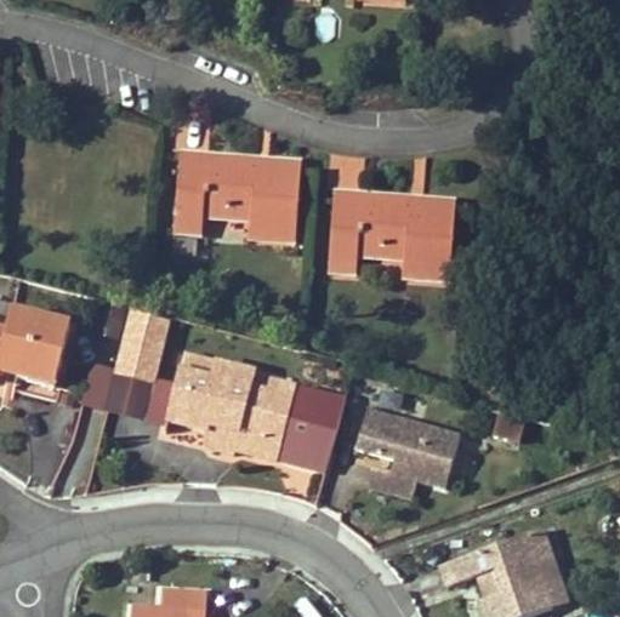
[(300,170),(300,160),(180,152),(178,163),(225,166),(226,158),(254,160),(252,170),(265,171),(265,166),(300,170)]
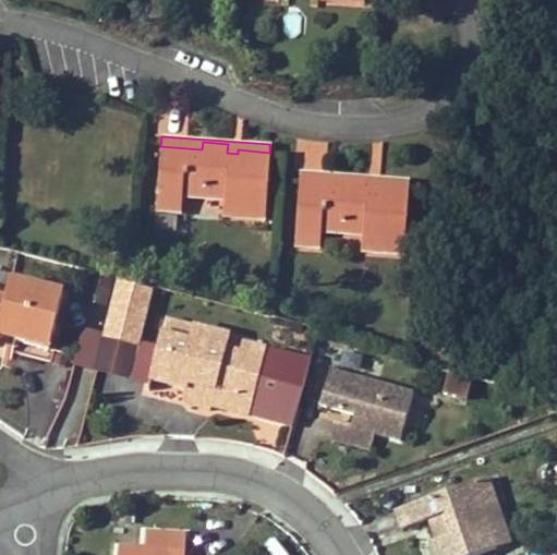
[(223,202),(222,209),(265,213),(269,153),(238,149),(238,154),(227,153),(228,144),(203,142),(202,149),(160,146),(156,204),(182,205),(182,198),(183,186),(207,189),(207,182),(225,182),(223,202)]
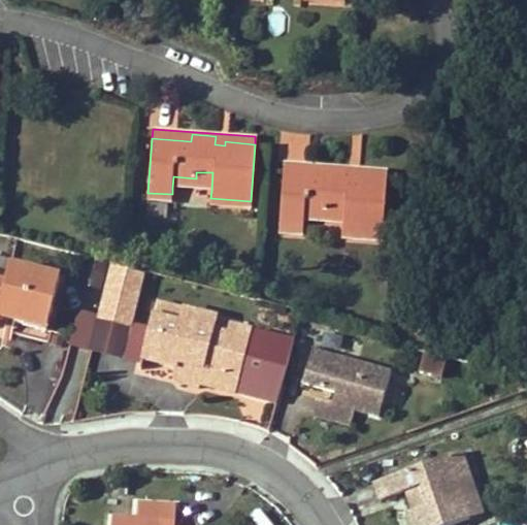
[(387,178),(387,169),(284,162),(283,171),(323,174),(324,169),(348,170),(348,179),(358,181),(358,176),(387,178)]
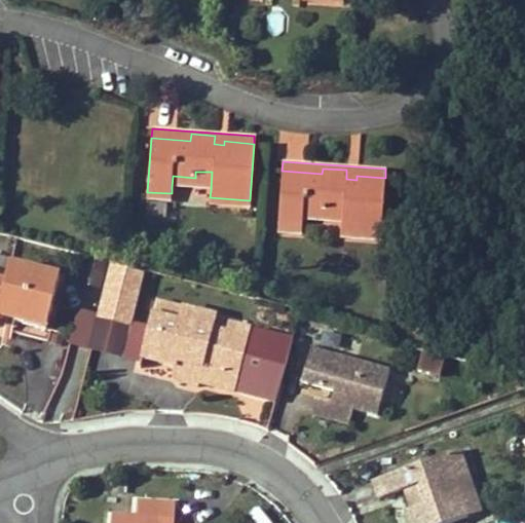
[(340,222),(340,230),(381,232),(385,178),(357,176),(357,180),(346,179),(346,170),(323,169),(322,174),(282,171),(277,225),(302,227),(302,220),(303,209),(325,210),(326,204),(341,206),(340,222)]
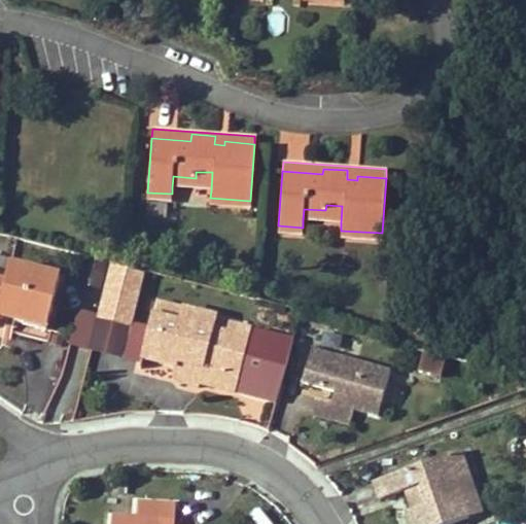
[(173,176),(172,187),(211,190),(212,172),(196,172),(196,178),(173,176)]
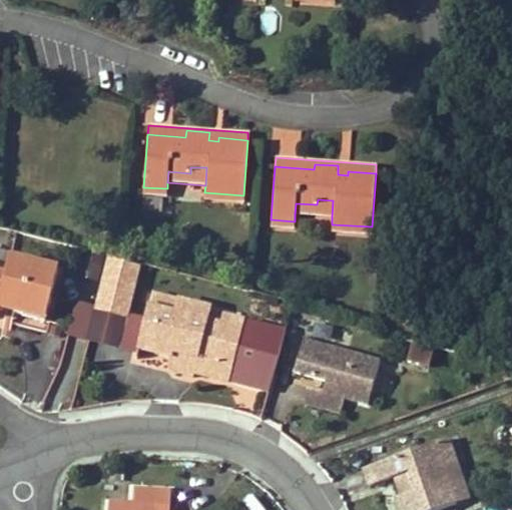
[(166,196),(167,188),(143,187),(142,194),(166,196)]
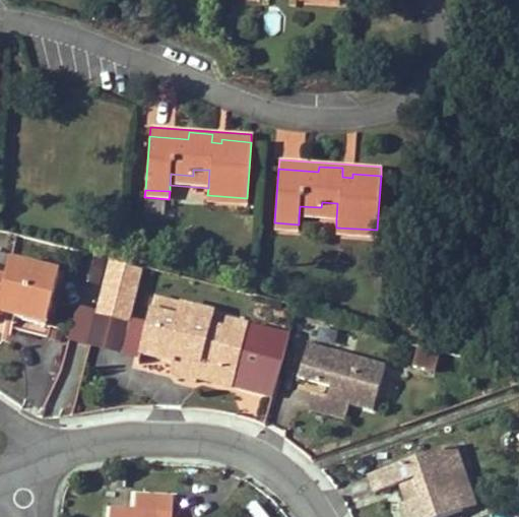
[(246,206),(247,198),(207,195),(207,203),(246,206)]
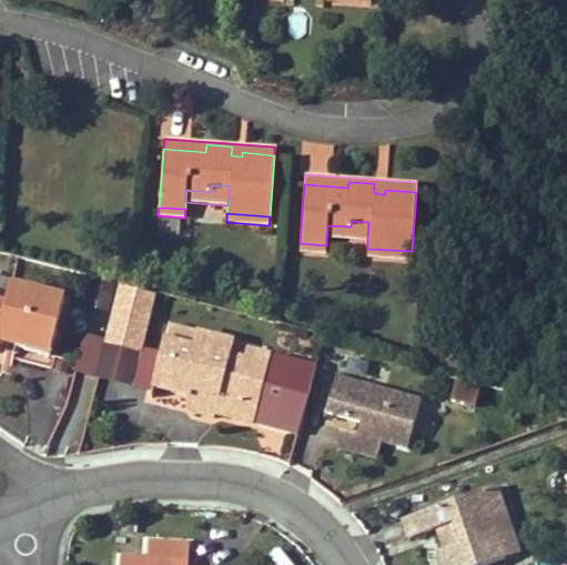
[(327,225),(326,238),(367,240),(368,222),(352,221),(351,226),(327,225)]
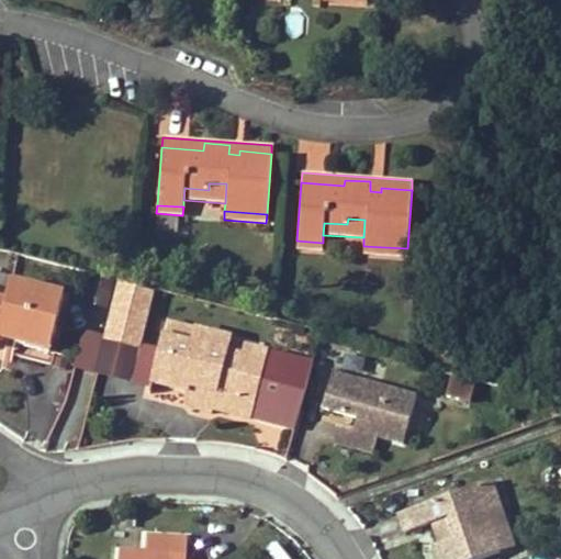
[(322,252),(323,243),(296,241),(296,249),(322,252)]
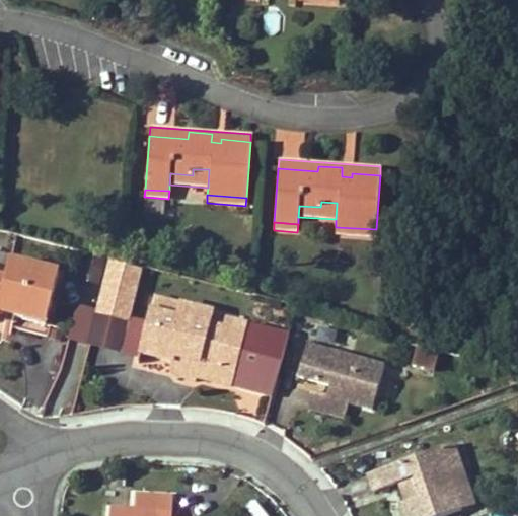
[(375,239),(376,229),(336,227),(335,235),(375,239)]
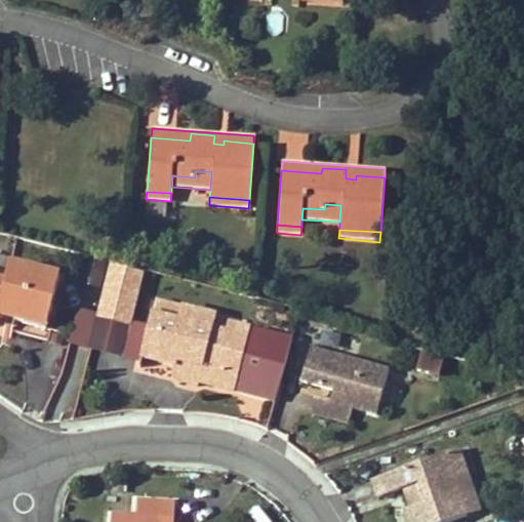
[(0,311),(44,323),(57,273),(9,261),(4,277),(0,276),(0,311)]
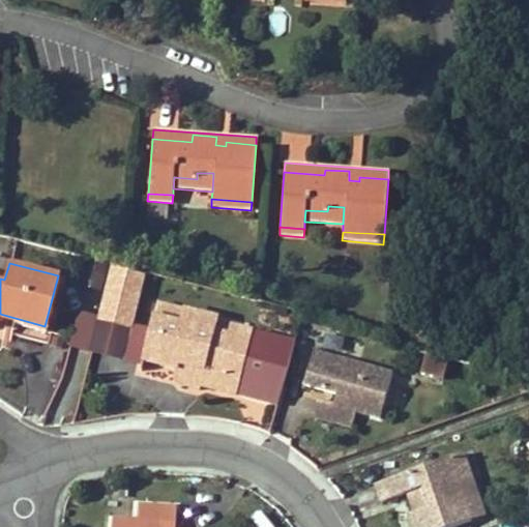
[(129,324),(144,275),(113,267),(99,317),(129,324)]
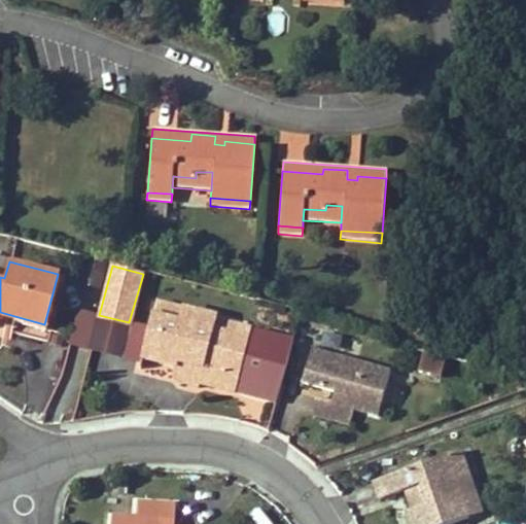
[(293,339),(249,328),(230,323),(228,330),(213,327),(216,315),(182,307),(178,320),(152,314),(148,327),(129,322),(99,315),(92,343),(175,364),(176,360),(186,363),(181,381),(199,386),(200,383),(276,402),(293,339)]
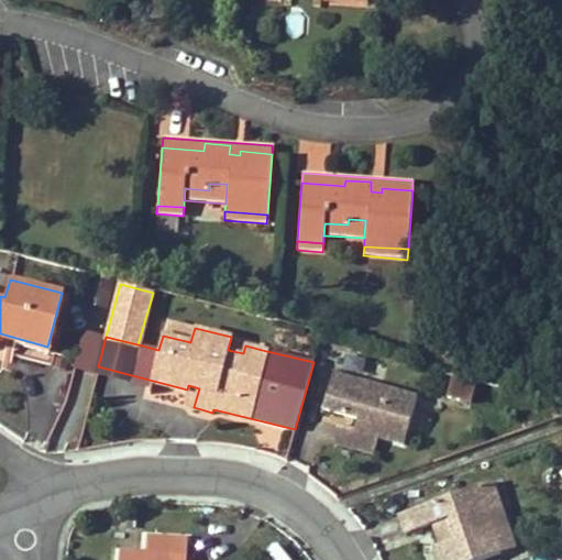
[(333,370),(330,377),(365,387),(367,379),(333,370)]
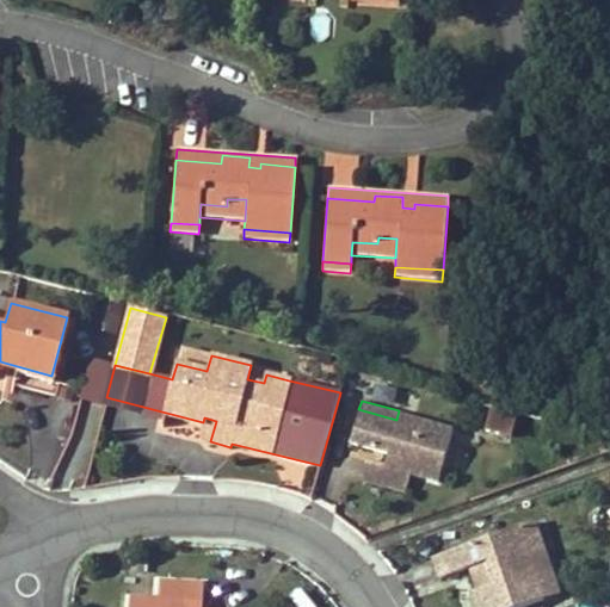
[(486,423),(510,431),(517,409),(491,403),(486,423)]
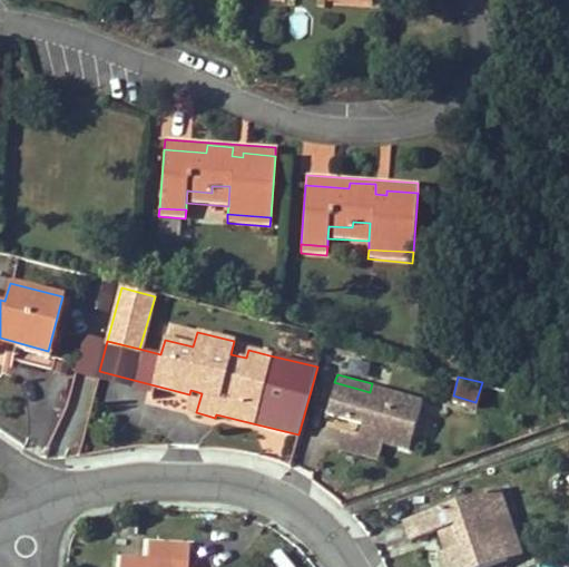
[(421,398),(372,383),(370,392),(334,382),(326,409),(362,419),(360,429),(353,428),(347,447),(376,456),(381,439),(406,446),(421,398)]
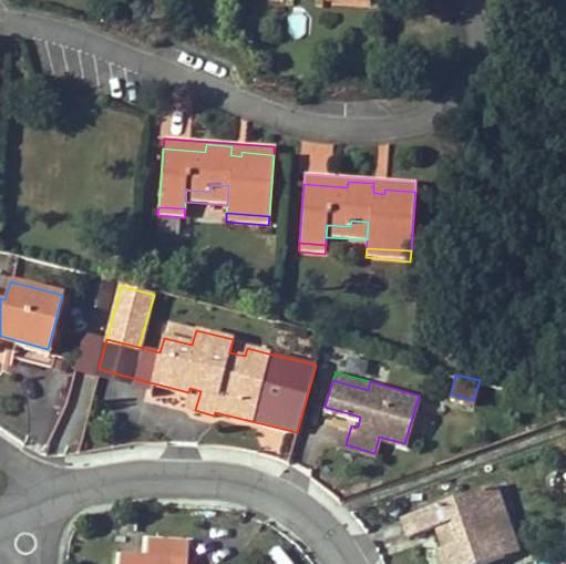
[(201,391),(189,388),(188,392),(185,402),(195,410),(201,391)]
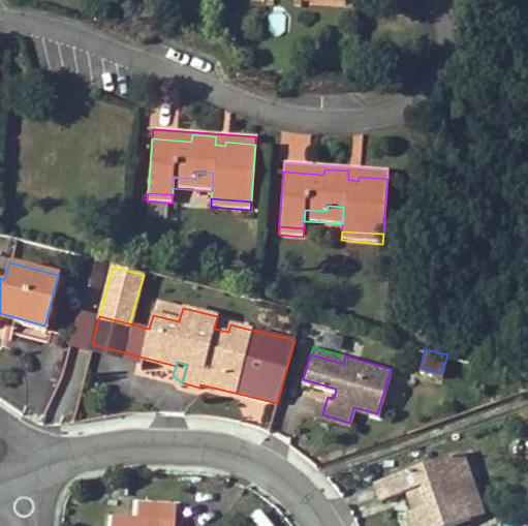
[(314,412),(322,414),(328,397),(318,395),(314,412)]
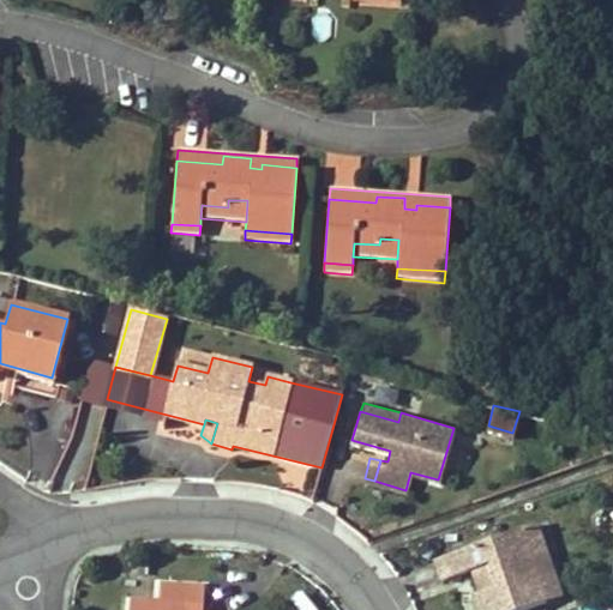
[(533,521),(433,557),(439,577),(472,566),(488,560),(496,583),(480,589),(474,591),(480,609),(509,609),(545,597),(529,553),(542,548),(533,521)]
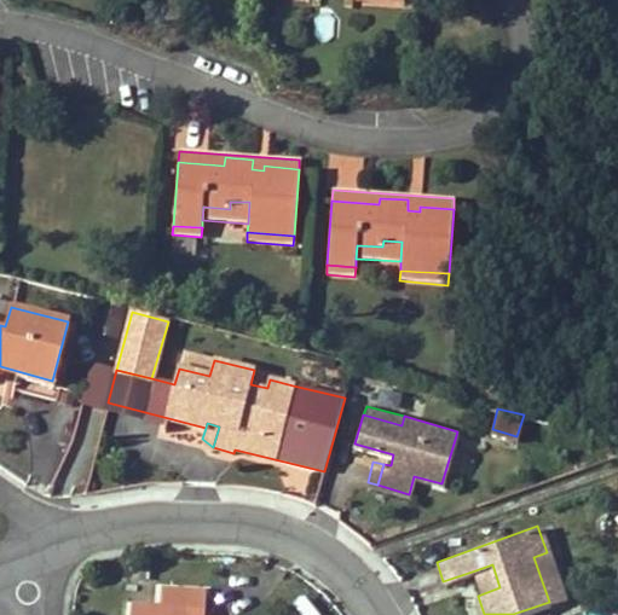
[(547,552),(533,557),(549,602),(564,597),(547,552)]
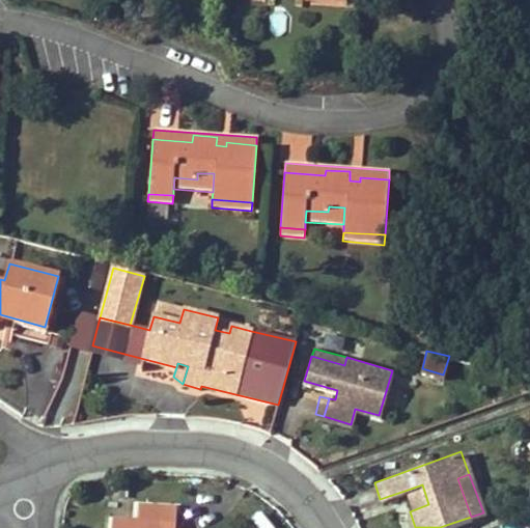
[(422,484),(408,490),(415,509),(428,504),(422,484)]
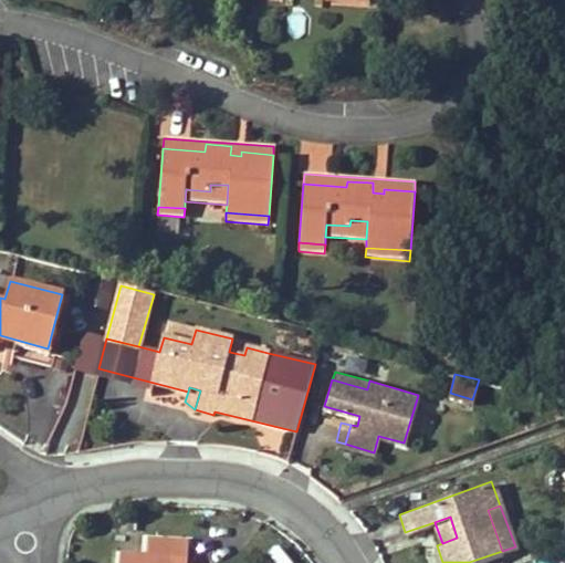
[(118,562),(157,562),(157,558),(170,558),(177,559),(177,538),(147,537),(146,554),(119,554),(118,562)]
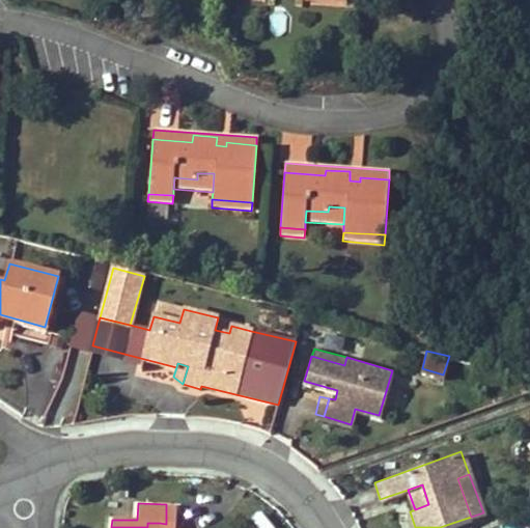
[(175,505),(166,504),(166,524),(174,524),(175,505)]
